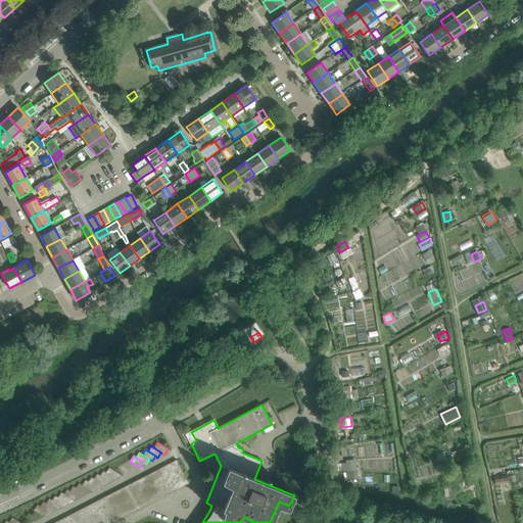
[(174,465),(173,477),(183,483),(188,480),(178,463),(174,465)]
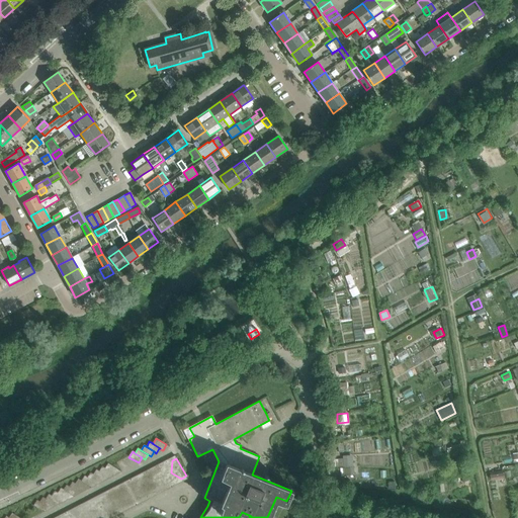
[(108,463),(105,468),(112,472),(111,473),(114,475),(118,469),(108,463)]
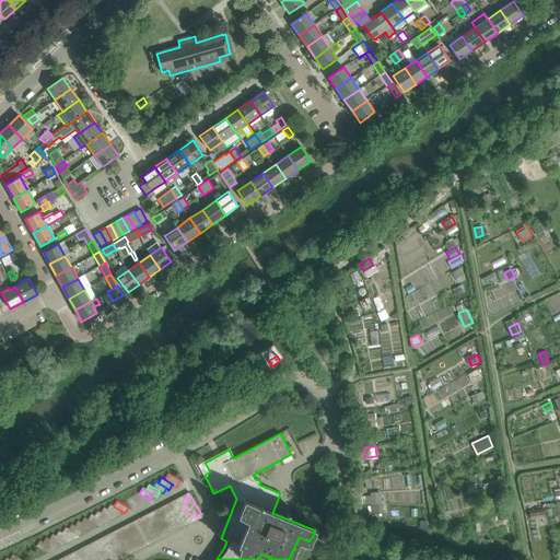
[(111,504),(107,510),(115,514),(115,515),(117,517),(120,512),(121,511),(114,506),(111,504)]
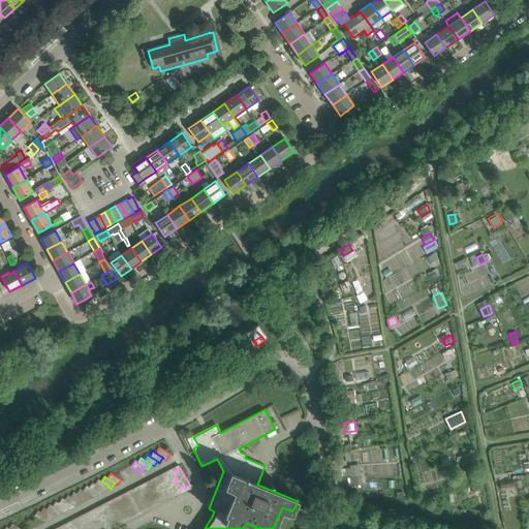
[(98,479),(95,485),(102,489),(102,490),(105,492),(109,487),(109,486),(101,481),(98,479)]
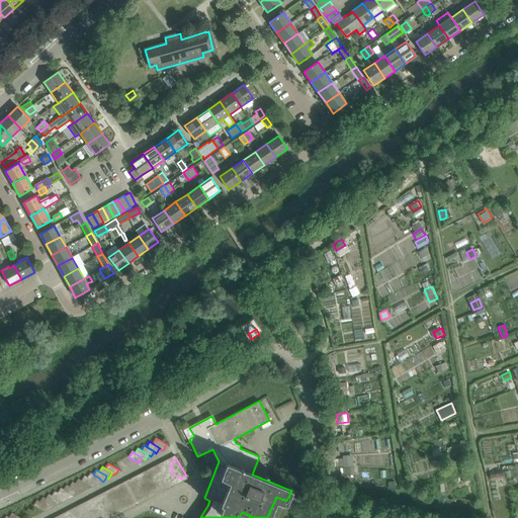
[(507,470),(490,470),(490,479),(507,478),(507,470)]
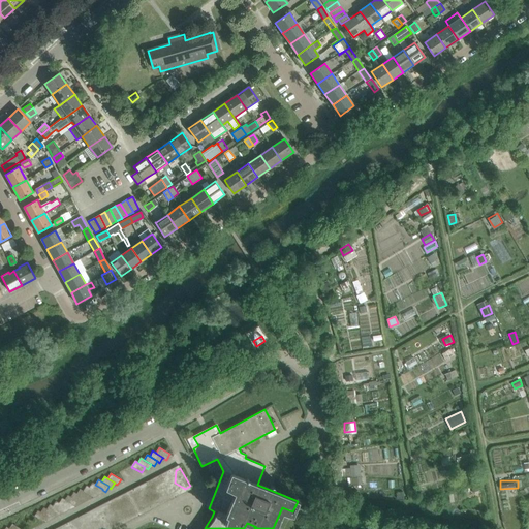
[(89,488),(96,492),(96,493),(99,495),(102,490),(102,489),(95,485),(92,483),(89,488)]
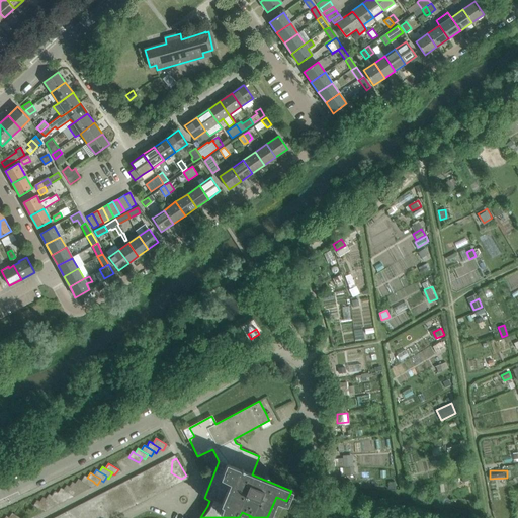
[(166,476),(176,482),(176,483),(177,484),(181,479),(171,472),(166,476)]
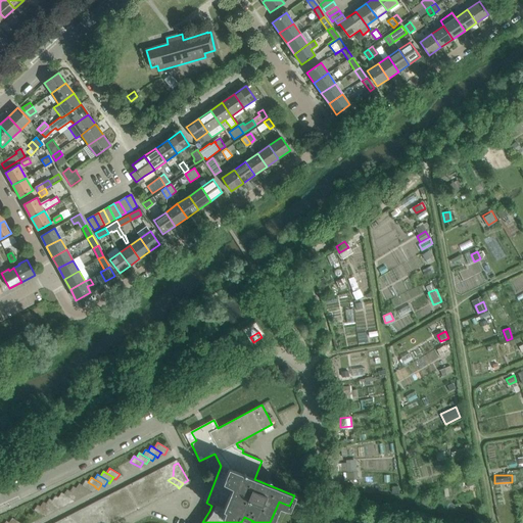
[(82,486),(89,490),(92,492),(95,487),(95,486),(88,482),(86,480),(82,486)]
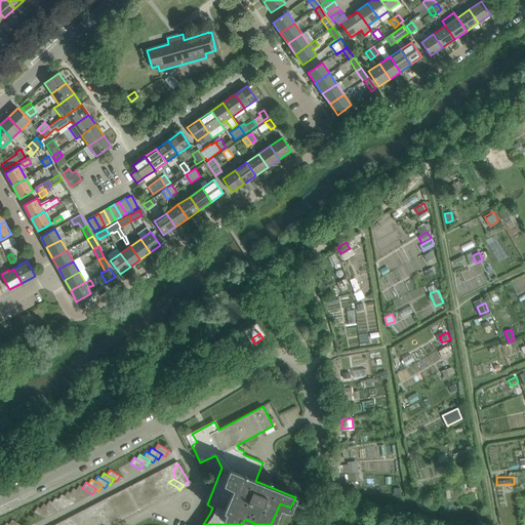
[(174,493),(178,489),(178,488),(168,482),(162,485),(172,491),(172,492),(174,493)]
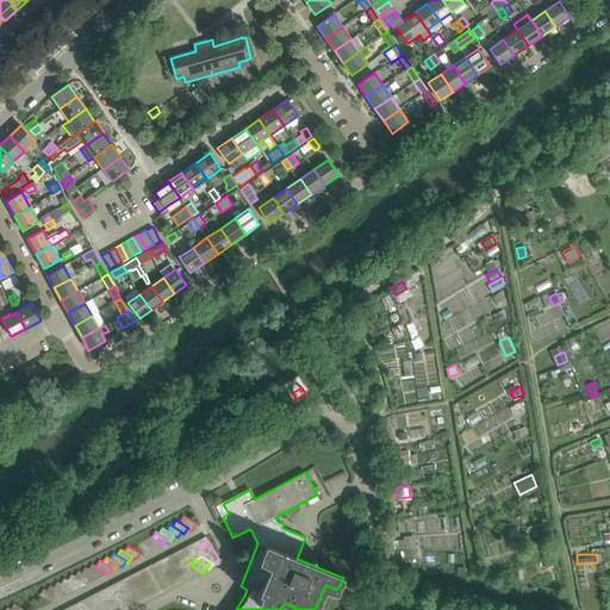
[(92,564),(88,570),(97,576),(99,578),(104,572),(95,567),(92,564)]
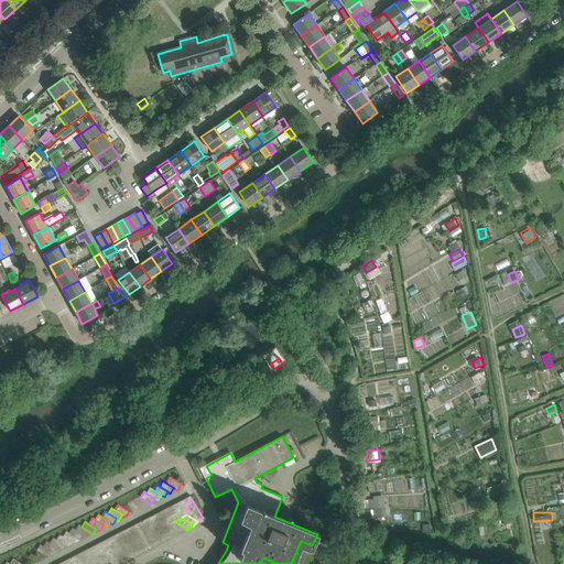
[(185,529),(185,528),(174,521),(167,524),(179,531),(179,532),(182,533),(185,529)]
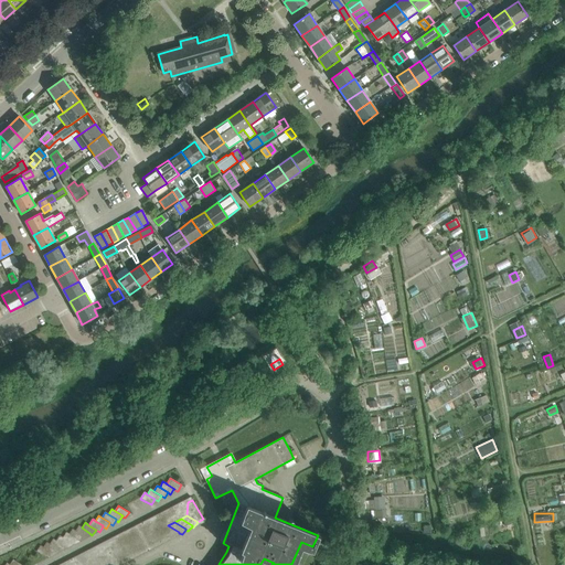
[(78,525),(75,531),(83,536),(86,539),(89,533),(82,528),(78,525)]
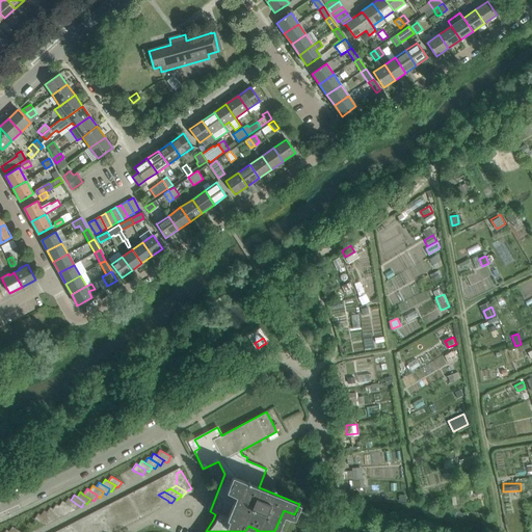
[(168,502),(168,501),(158,495),(152,498),(162,504),(162,505),(165,506),(168,502)]
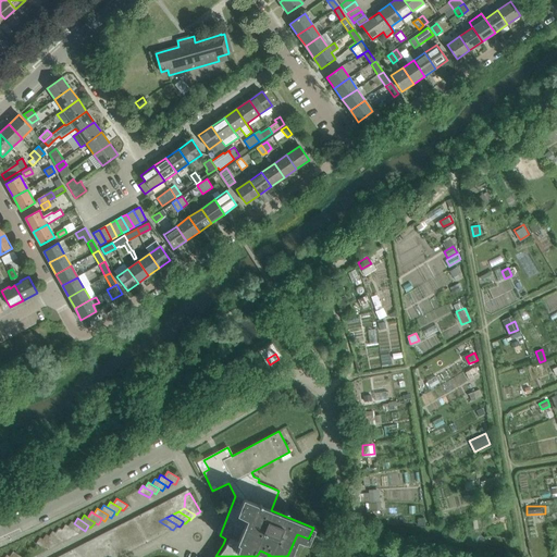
[(71,521),(67,525),(76,531),(78,533),(82,529),(74,523),(71,521)]
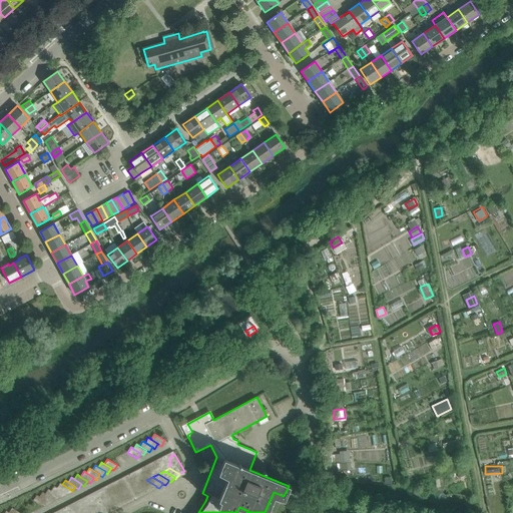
[(156,487),(156,486),(146,480),(140,483),(150,489),(150,490),(153,491),(156,487)]
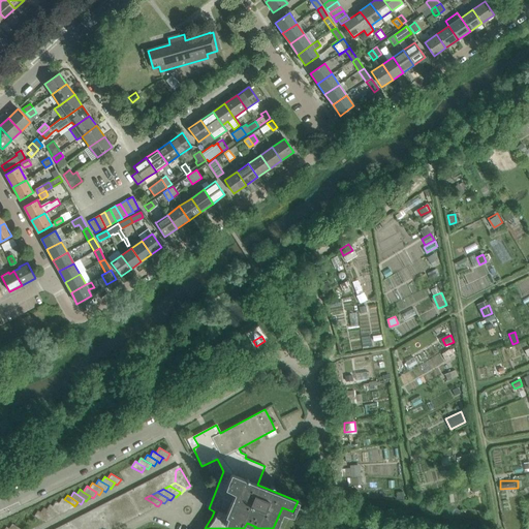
[(59,503),(66,508),(68,510),(72,504),(64,499),(62,498),(59,503)]
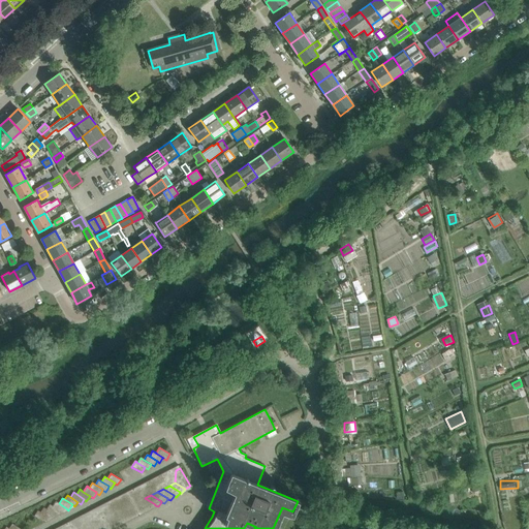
[(152,509),(155,505),(155,504),(145,498),(138,501),(149,507),(149,508),(152,509)]
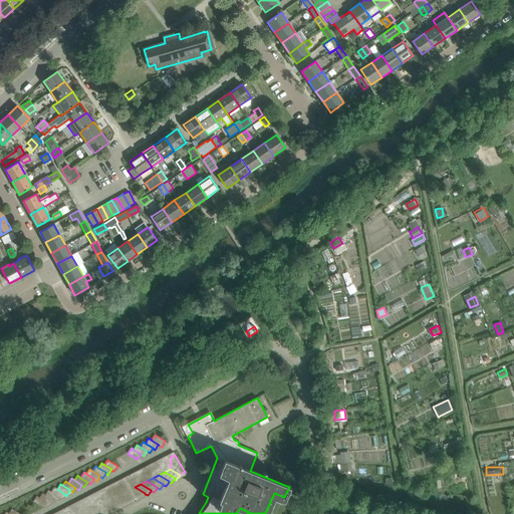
[(54,487),(51,492),(58,497),(61,499),(64,494),(57,489),(54,487)]
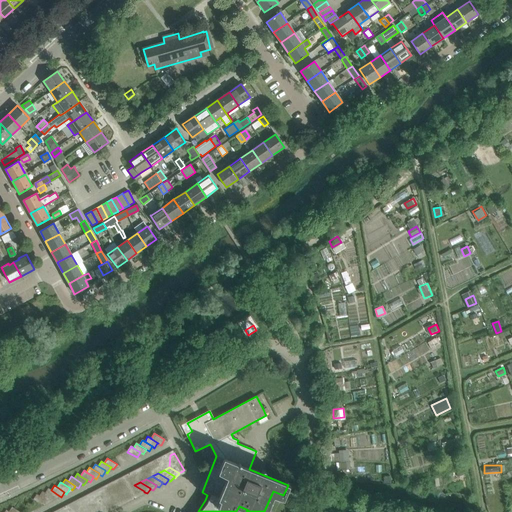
[(134,485),(129,487),(139,494),(138,495),(141,496),(144,492),(144,491),(134,485)]
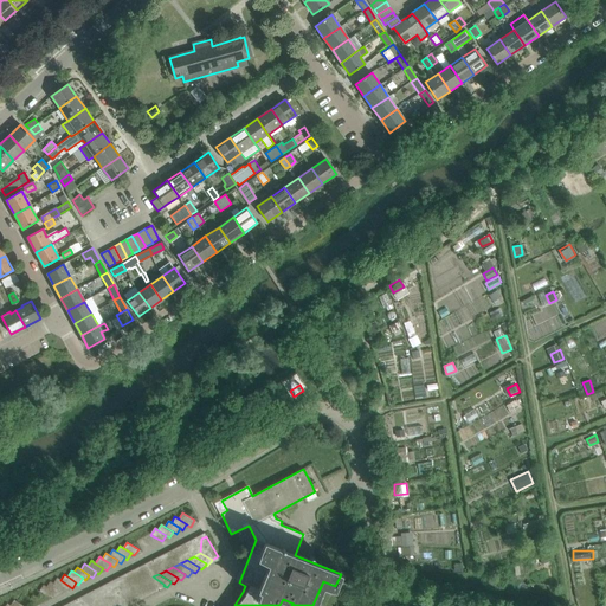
[(153,577),(146,581),(158,588),(158,590),(160,591),(163,586),(165,585),(153,577)]
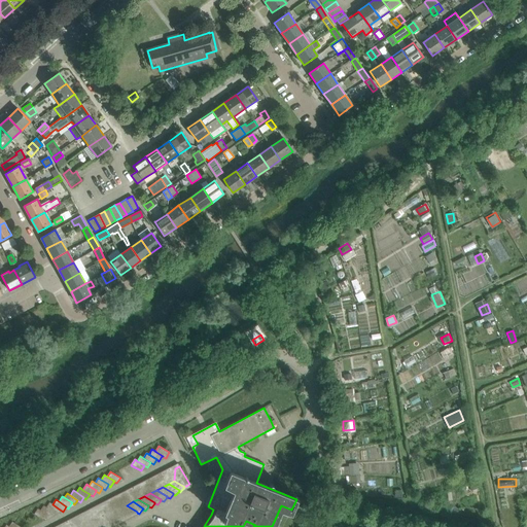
[(49,502),(46,507),(54,513),(57,515),(60,510),(53,504),(49,502)]
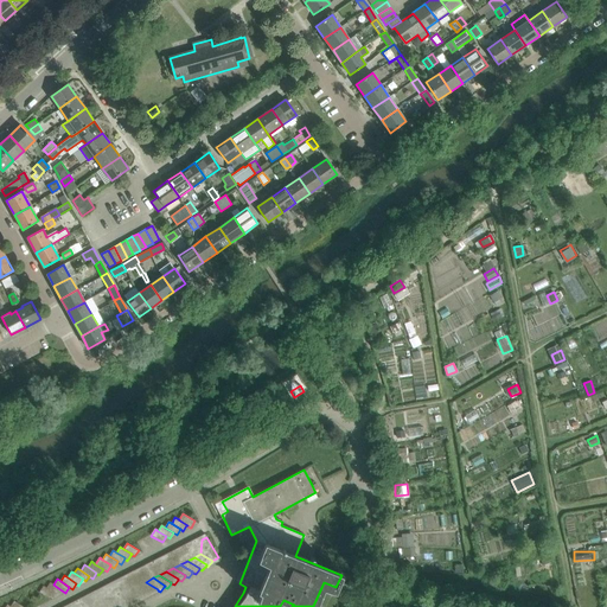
[(46,588),(55,594),(58,596),(62,590),(53,585),(50,582),(46,588)]
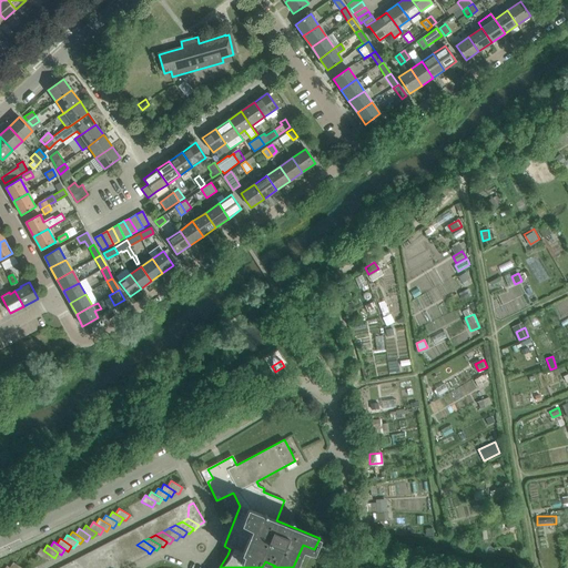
[(137,545),(130,548),(141,555),(141,556),(143,557),(148,553),(148,551),(137,545)]
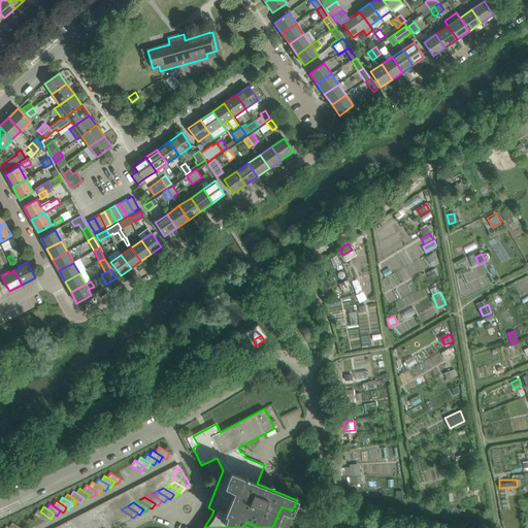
[(47,517),(40,512),(38,509),(34,515),(44,522),(47,517)]
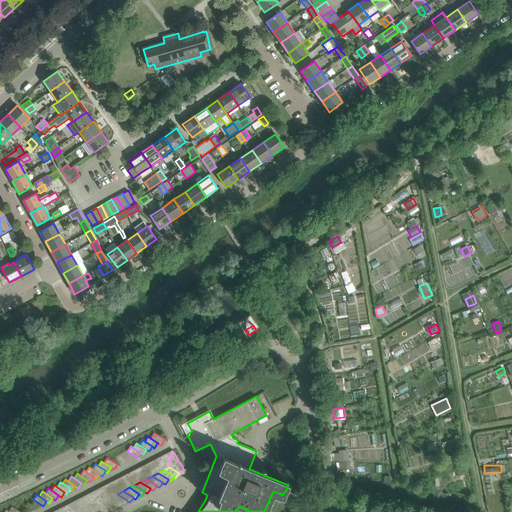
[(117,494),(111,497),(121,503),(121,504),(124,505),(127,501),(127,500),(117,494)]
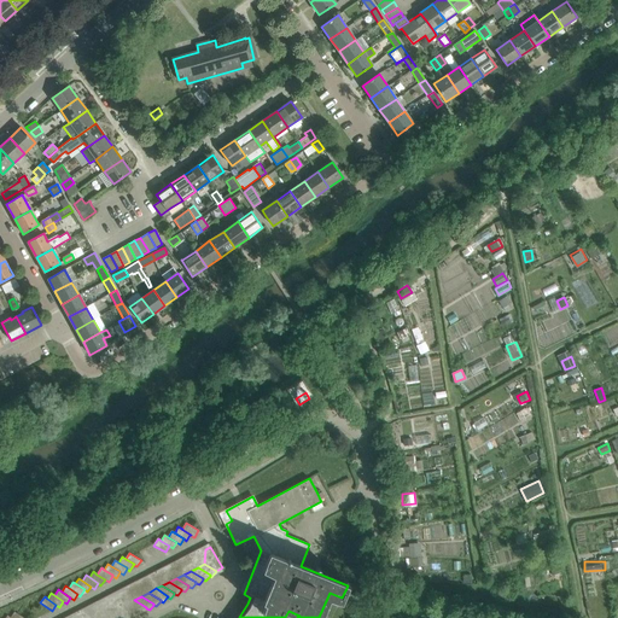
[(134,600),(127,604),(139,611),(139,612),(143,613),(146,608),(146,607),(134,600)]
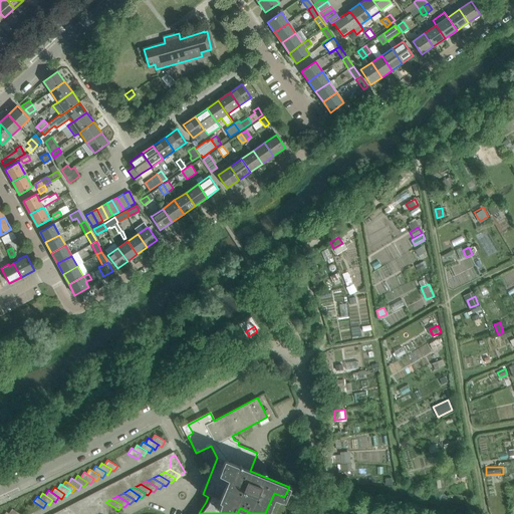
[(115,509),(115,508),(105,502),(100,505),(109,511),(109,512),(112,513),(115,509)]
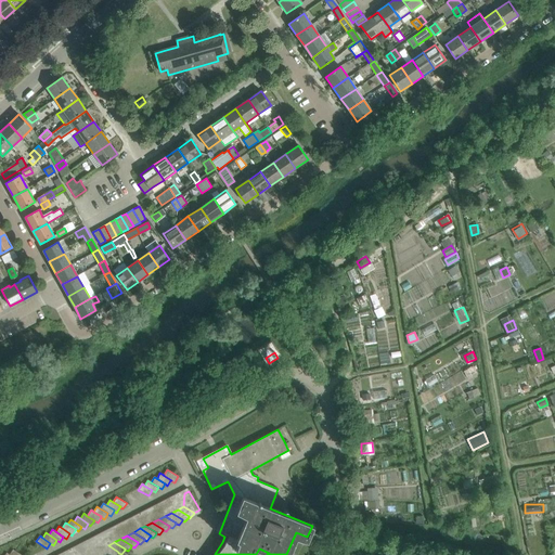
[(116,554),(118,553),(118,552),(108,545),(102,549),(112,554),(116,554)]
